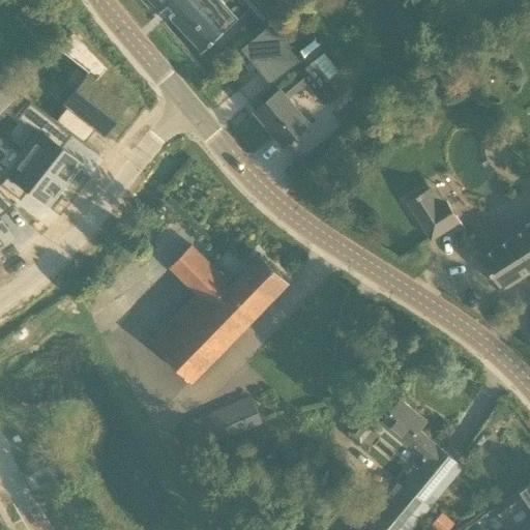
[(200,11),(189,0),(146,0),(157,13),(165,7),(169,12),(164,16),(197,55),(231,25),(211,1),(200,11)]
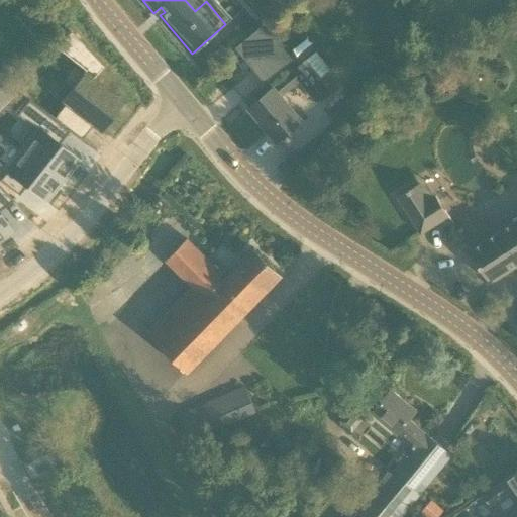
[(70,27),(56,46),(85,70),(62,100),(66,103),(91,123),(99,129),(122,101),(93,79),(103,66),(70,27)]
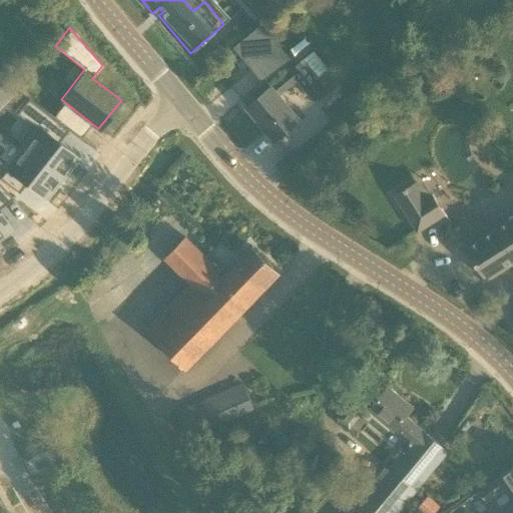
[(257,29),(228,51),(257,85),(285,62),(257,29)]
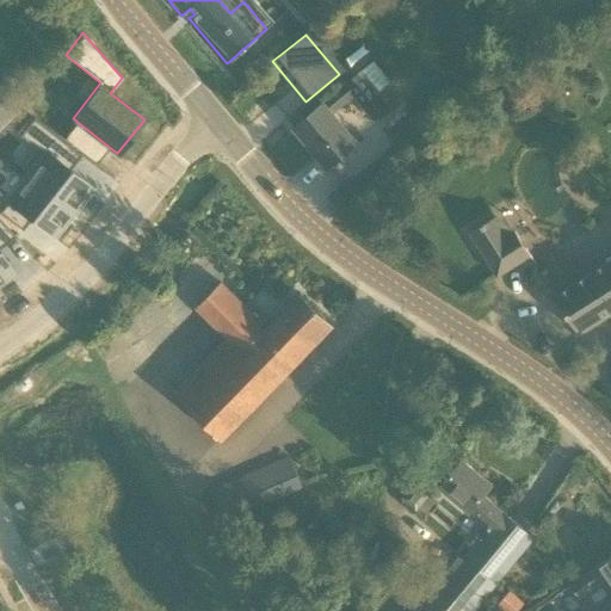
[(295,127),(327,167),(357,143),(332,113),(353,94),(375,121),(397,102),(387,87),(378,94),(360,72),(345,85),(323,104),(323,103),(295,127)]
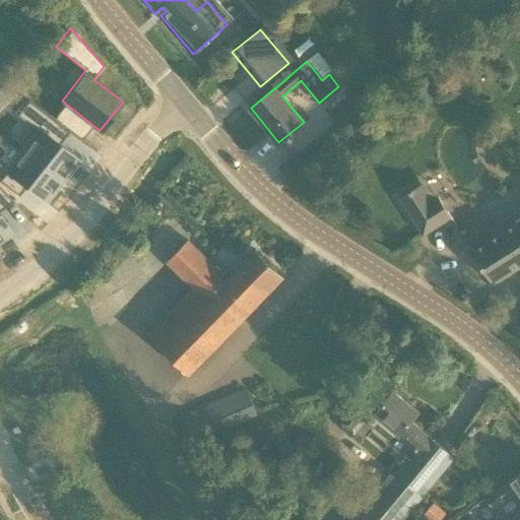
[(47,119),(22,149),(61,180),(77,159),(59,144),(66,135),(47,119)]
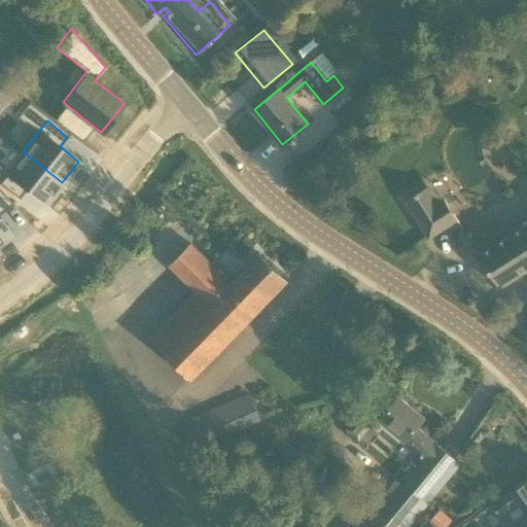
[(23,151),(0,180),(0,183),(19,199),(27,188),(45,203),(62,182),(23,151)]
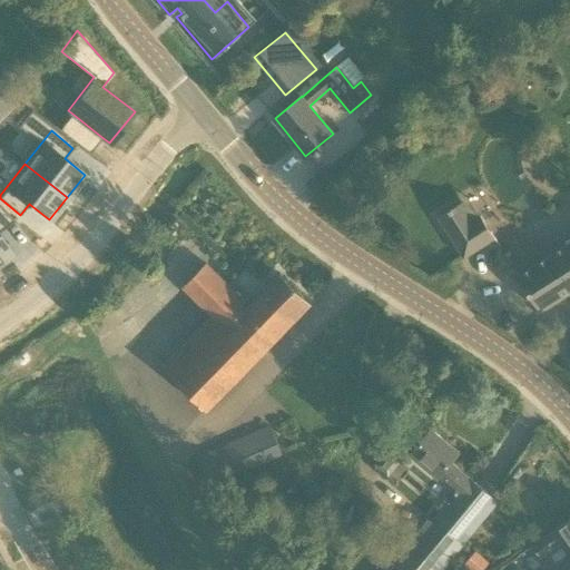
[(495,239),(480,216),(472,220),(461,203),(439,217),(464,257),(471,253),(472,254),(495,239)]
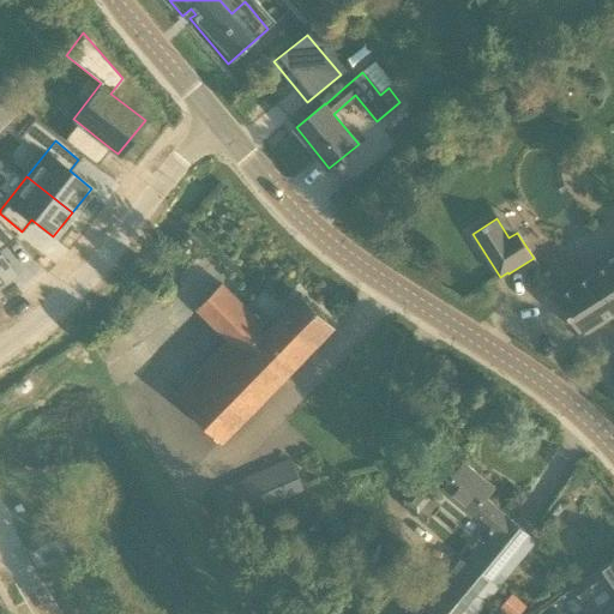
[(0,229),(0,283),(13,274),(0,254),(0,248),(8,242),(0,229)]
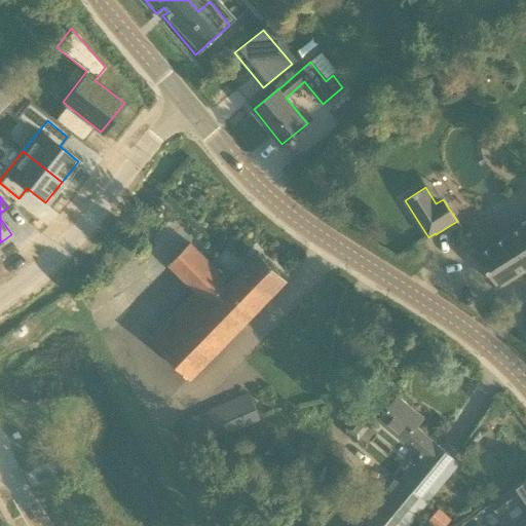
[(525,224),(478,255),(498,288),(525,269),(525,224)]
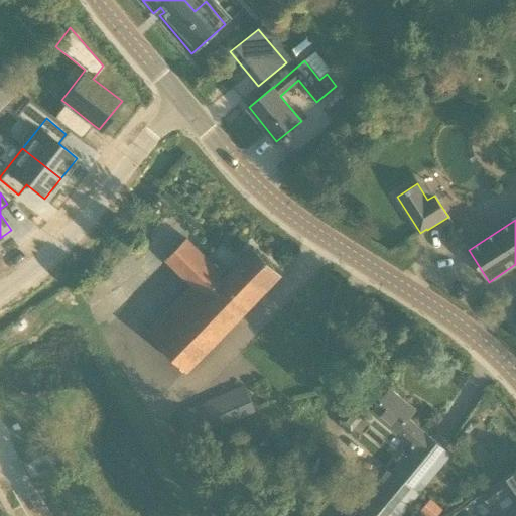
[(186,372),(280,275),(253,249),(225,277),(186,239),(165,260),(192,286),(147,333),(186,372)]
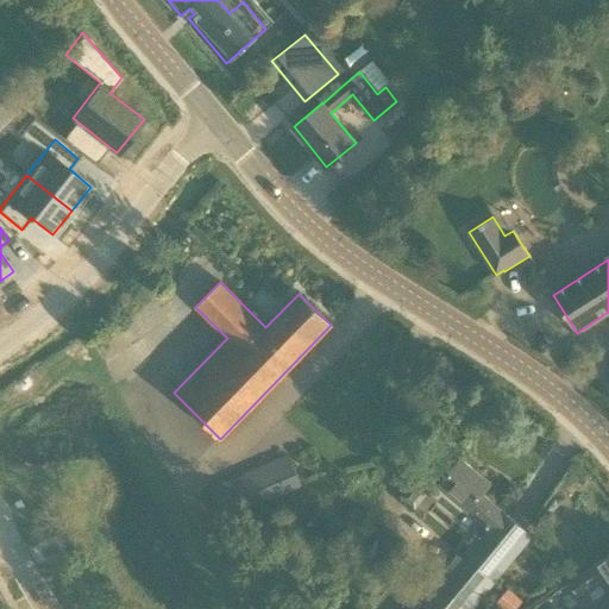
[(223,520),(300,488),(286,453),(208,487),(223,520)]
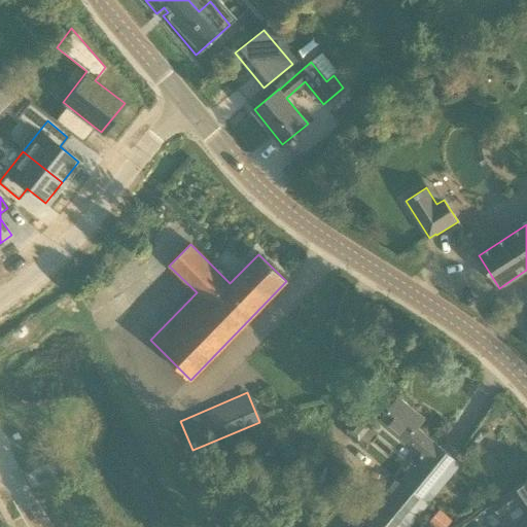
[(421,453),(431,442),(416,428),(424,418),(398,396),(380,419),(406,441),(421,453)]
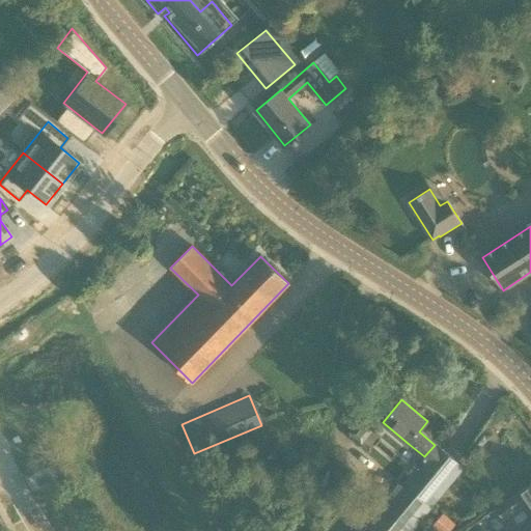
[(378,503),(354,530),(411,530),(464,468),(436,444),(435,445),(424,456),(383,507),(378,503)]
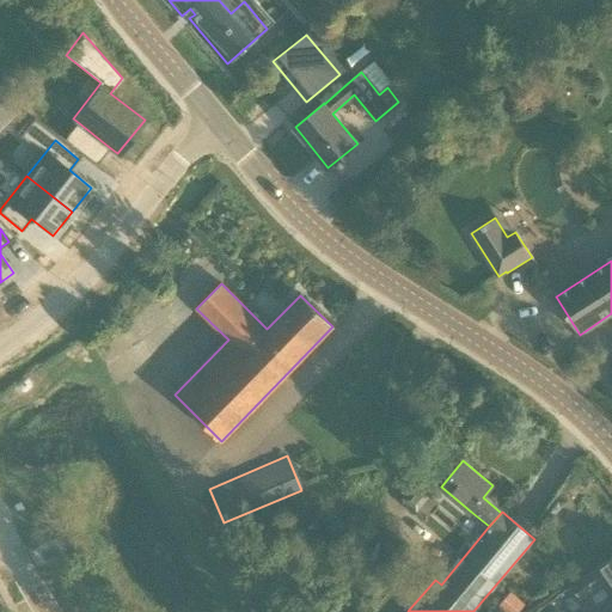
[(601,565),(571,586),(579,598),(580,599),(610,579),(611,582),(611,557),(600,565),(601,565)]
